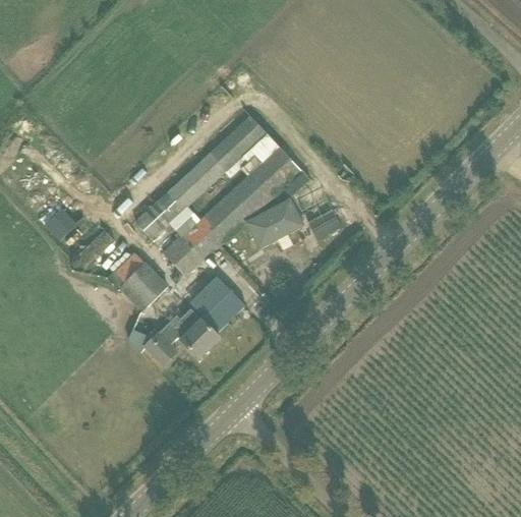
[(167,192),(168,194),(138,221),(152,236),(225,169),(226,169),(267,132),(250,115),(210,153),(210,154),(167,192)]
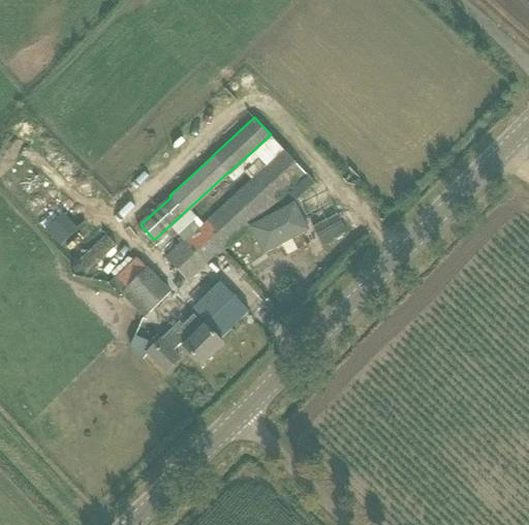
[(306,172),(284,148),(195,229),(192,226),(183,235),(185,238),(166,255),(188,278),(218,250),(219,251),(220,250),(306,172)]
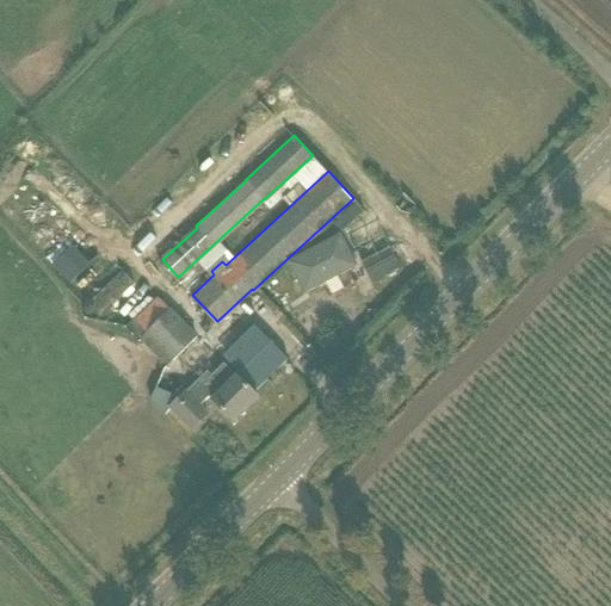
[(340,233),(290,259),(306,288),(356,261),(340,233)]
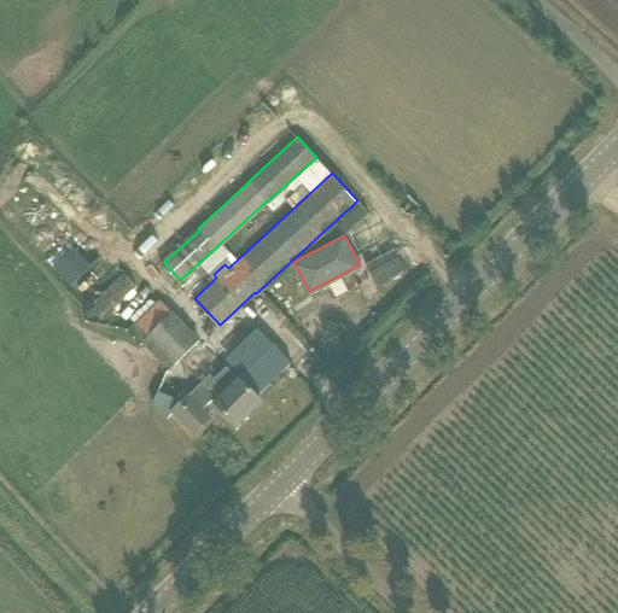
[(53,264),(69,282),(91,262),(74,243),(53,264)]
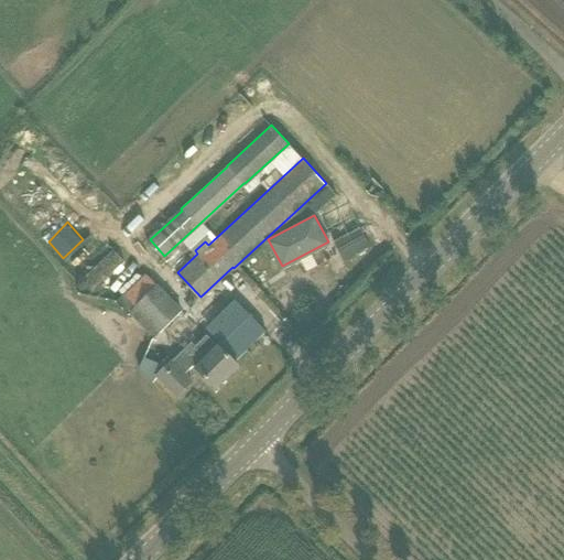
[(357,255),(371,247),(360,225),(345,233),(357,255)]
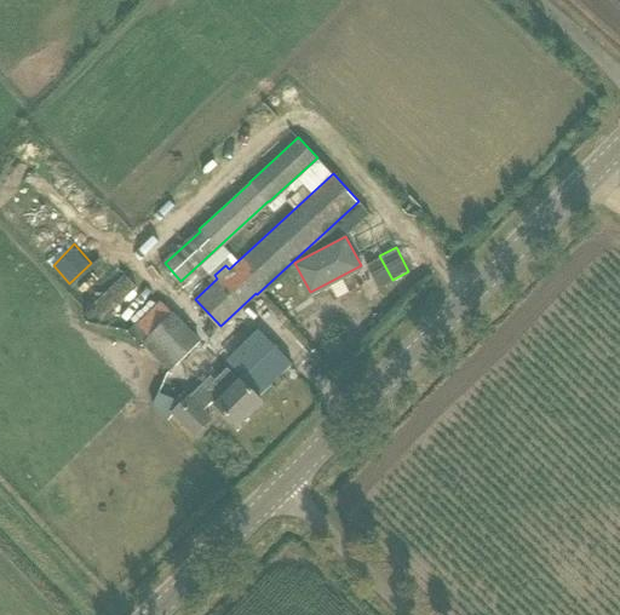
[(125,271),(91,306),(103,319),(138,283),(125,271)]
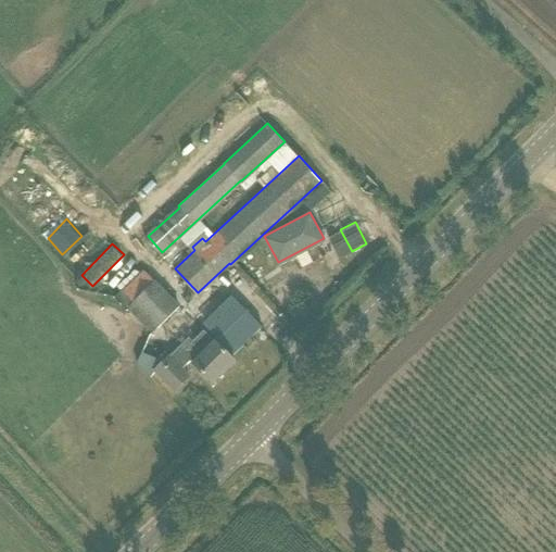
[(179,304),(155,279),(134,301),(158,326),(179,304)]
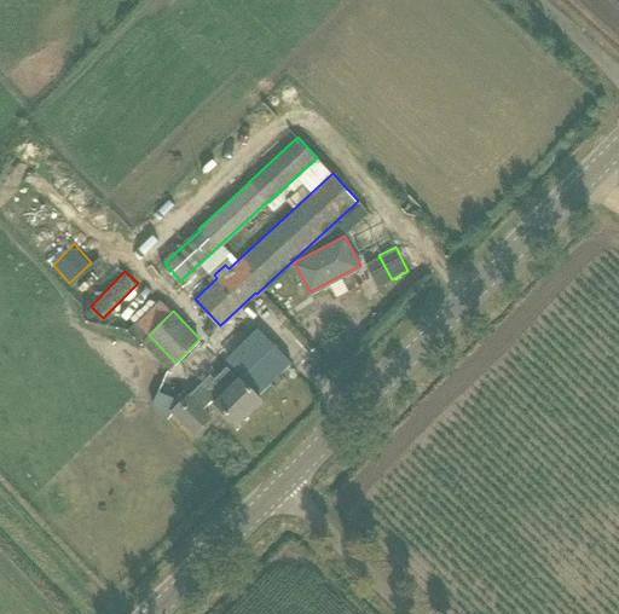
[(293,360),(260,328),(249,340),(252,343),(231,364),(260,392),(272,380),(268,376),(276,369),(279,372),(293,360)]
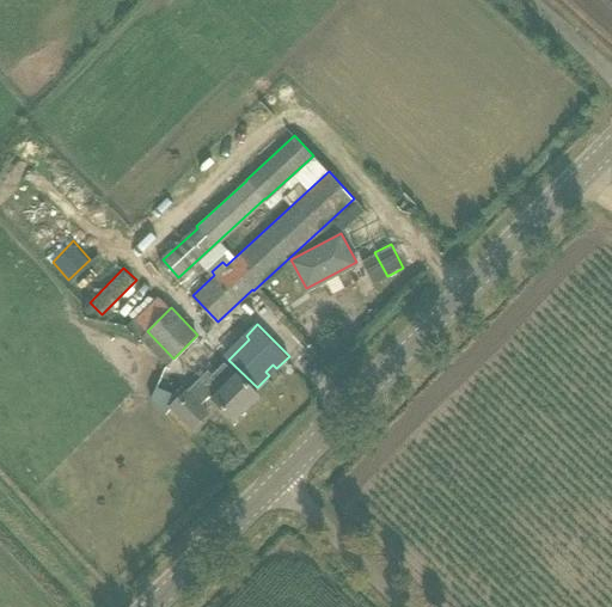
[(213,398),(233,420),(258,394),(225,361),(213,373),(208,368),(171,405),(194,427),(209,412),(201,404),(210,394),(213,398)]
